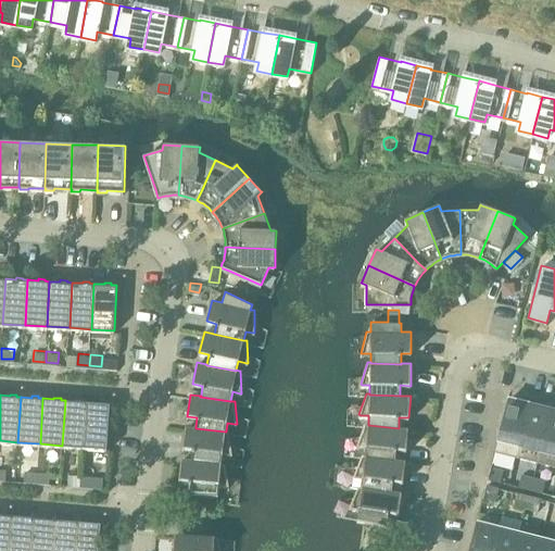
[(495,449),(516,454),(529,403),(507,398),(495,449)]
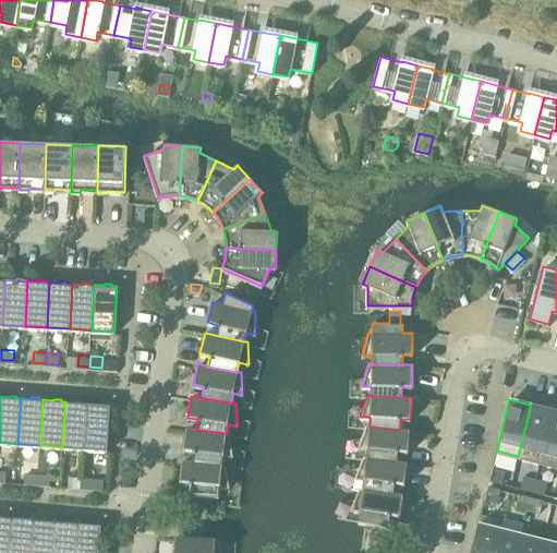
[(76,403),(65,401),(62,447),(84,448),(87,403),(83,403),(83,400),(76,400),(76,403)]
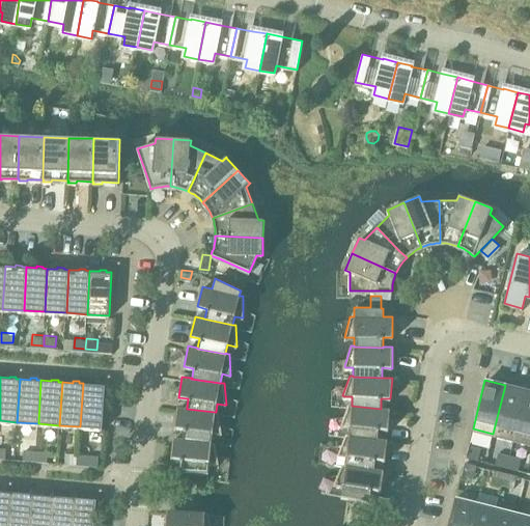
[(102,428),(105,385),(100,384),(100,383),(93,382),(93,384),(83,383),(80,426),(102,428)]
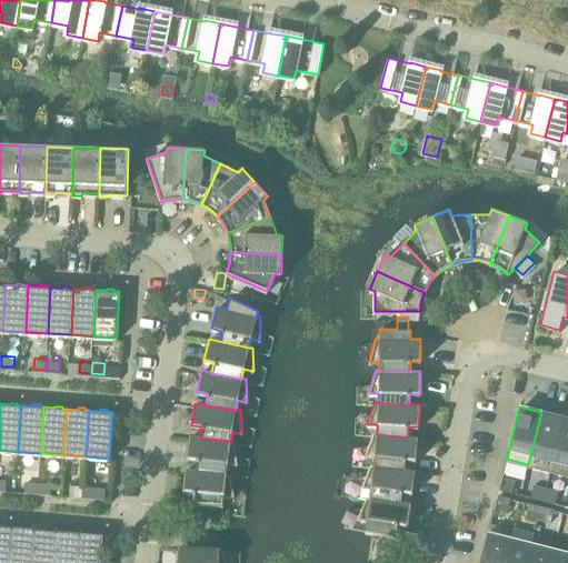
[(430,411),(429,422),(441,423),(442,412),(430,411)]
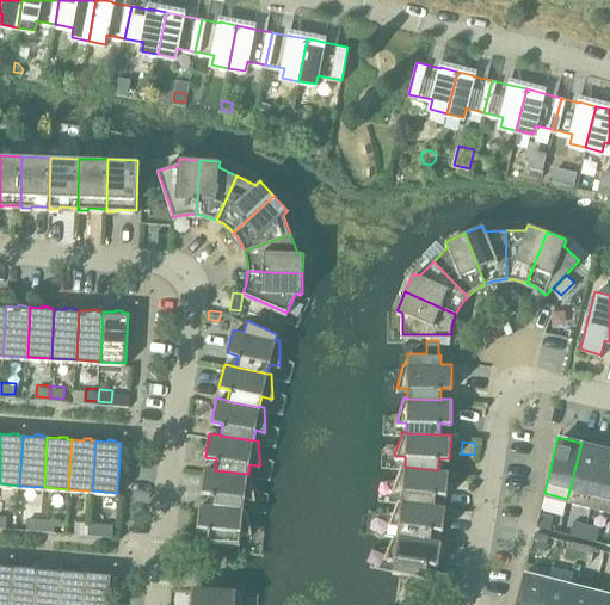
[(605,449),(581,443),(567,499),(591,505),(605,449)]
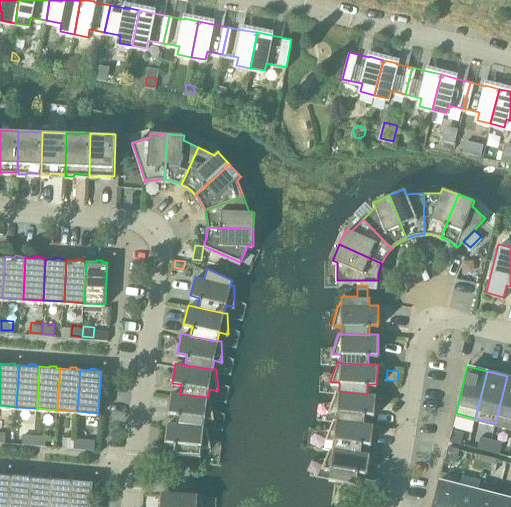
[(510,377),(507,376),(495,423),(510,427),(510,377)]
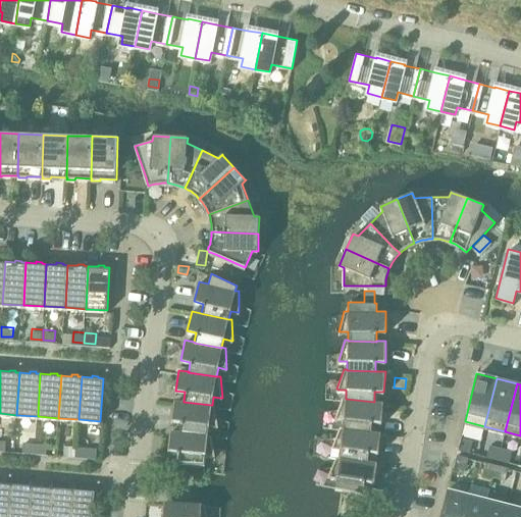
[(346,399),(346,398),(344,398),(342,398),(334,418),(335,418),(344,419),(343,427),(343,428),(371,431),(371,430),(372,421),(381,422),(383,402),(374,401),(374,402),(346,399)]
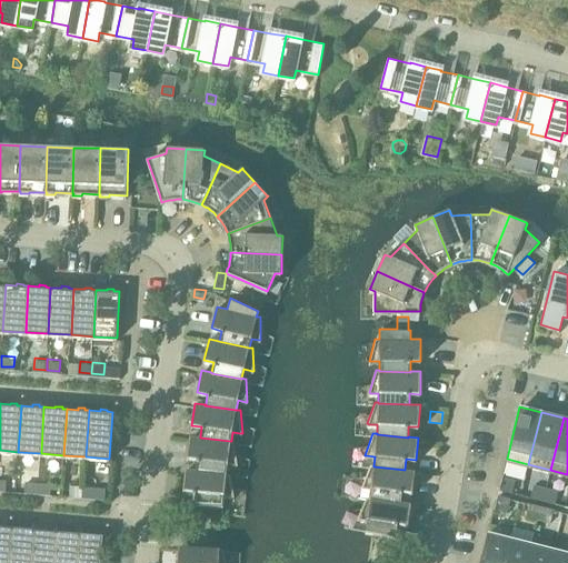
[(227,473),(227,472),(228,463),(237,464),(238,464),(235,441),(233,441),(231,441),(230,441),(200,438),(200,436),(190,435),(187,458),(197,459),(196,469),(196,470),(227,473)]
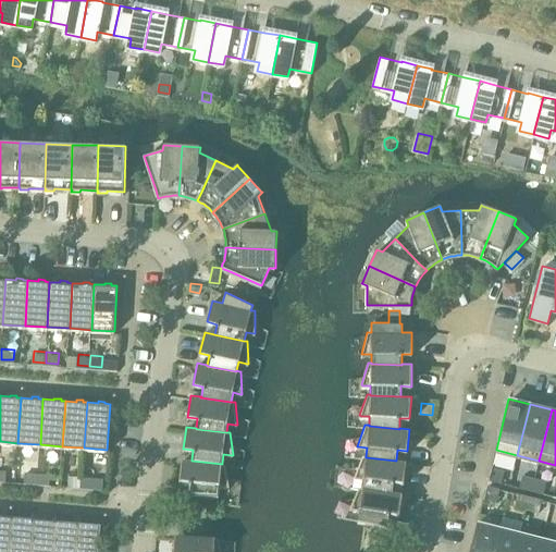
[(363,478),(362,487),(362,488),(393,492),(393,491),(394,481),(404,482),(406,461),(396,460),(396,461),(366,457),(366,456),(363,456),(362,455),(354,477),(355,477),(363,478)]
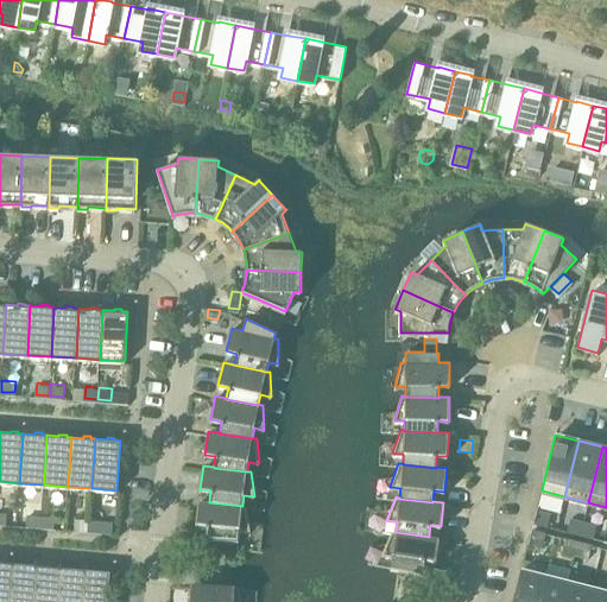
[(245,505),(242,505),(242,506),(209,502),(209,501),(198,500),(196,525),(207,525),(206,538),(228,539),(239,540),(240,528),(248,530),(251,530),(246,505),(245,505)]
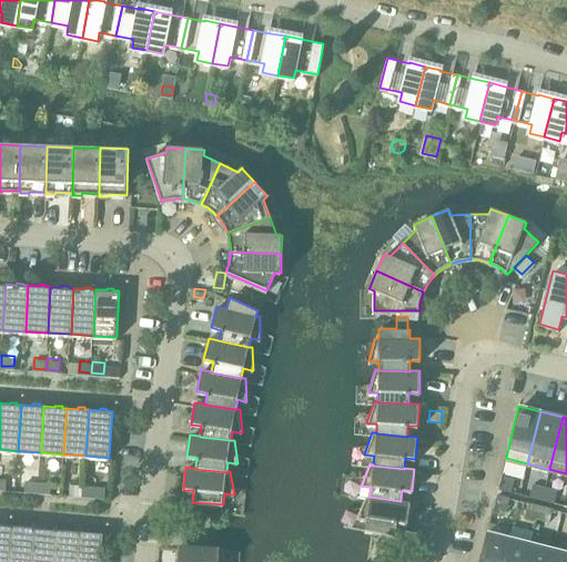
[(512,489),(515,477),(502,473),(498,486),(512,489)]
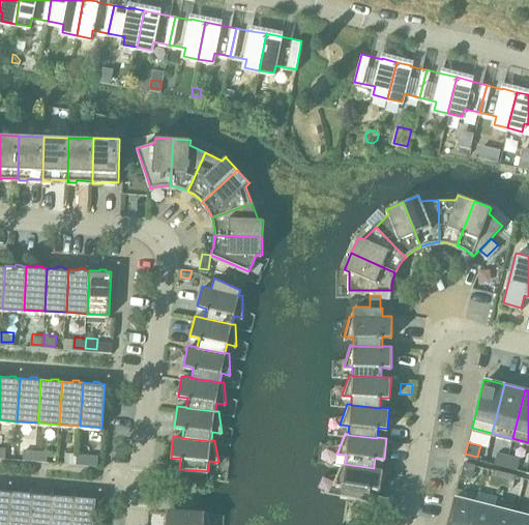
[(24,458),(35,459),(36,448),(25,447),(24,458)]
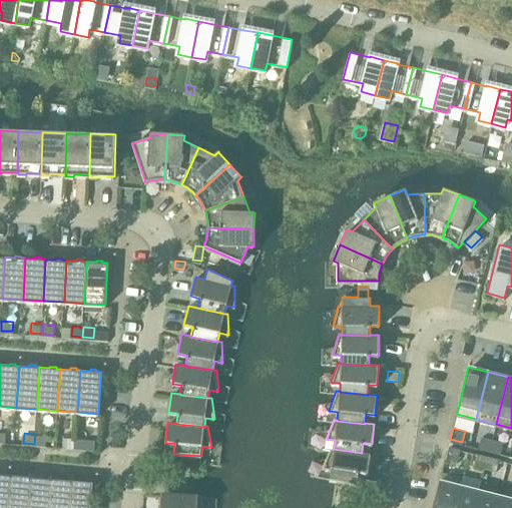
[(46,435),(35,434),(34,444),(45,444),(46,435)]
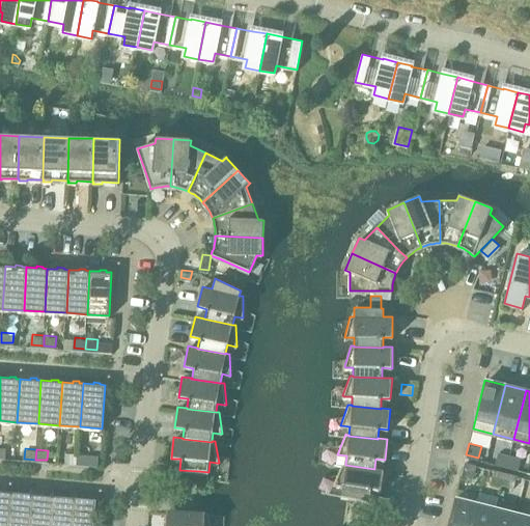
[(496,462),(507,465),(509,453),(499,450),(496,462)]
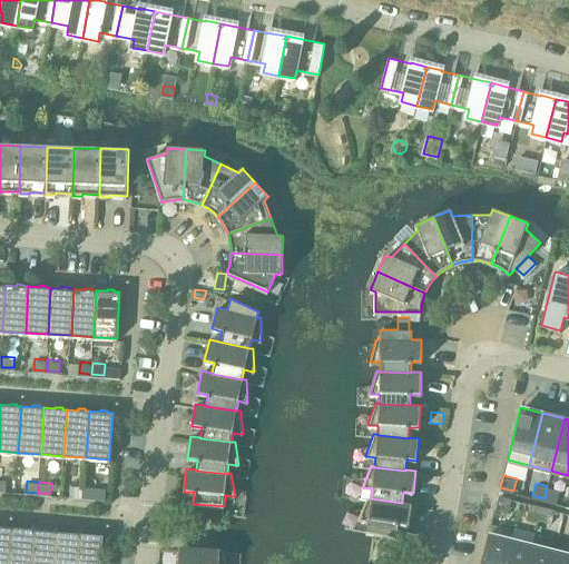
[(71,495),(84,496),(84,485),(71,484),(71,495)]
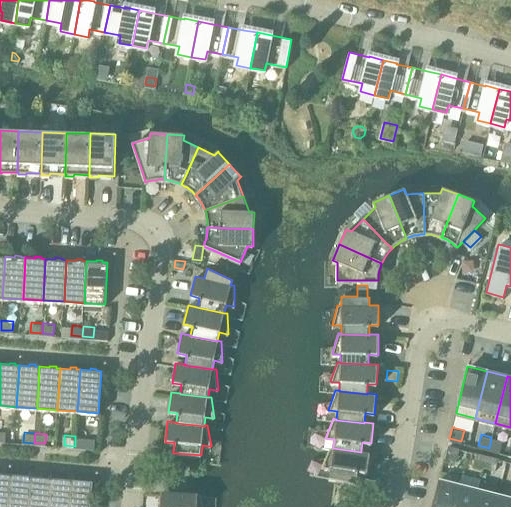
[(87,437),(75,436),(75,446),(86,447),(87,437)]
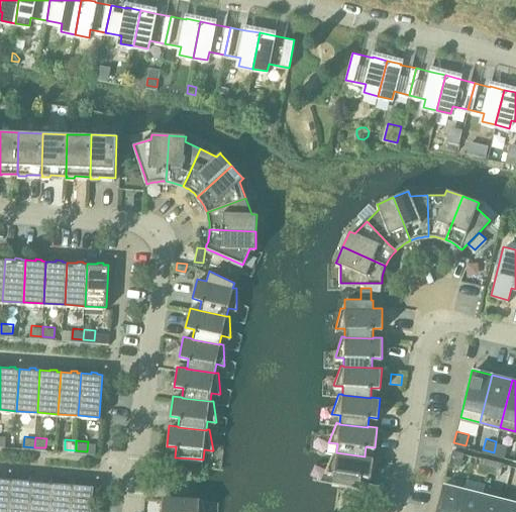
[(507,444),(496,441),(494,452),(505,455),(507,444)]
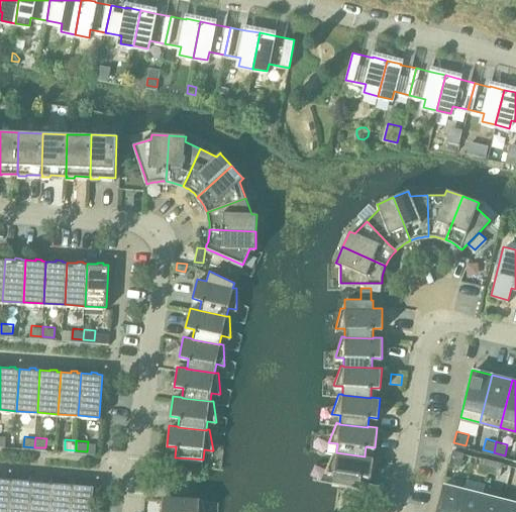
[(461,463),(465,451),(452,448),(449,459),(461,463)]
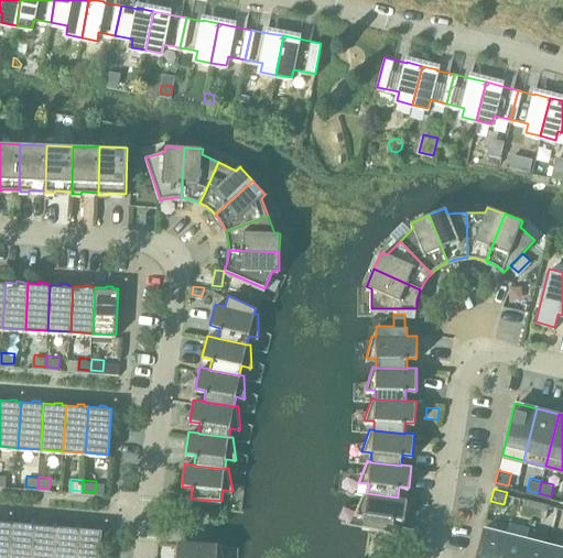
[(367,493),(367,492),(365,492),(364,492),(354,513),(356,513),(364,514),(363,525),(369,526),(392,531),(394,518),(404,521),(408,499),(398,496),(398,498),(367,493)]
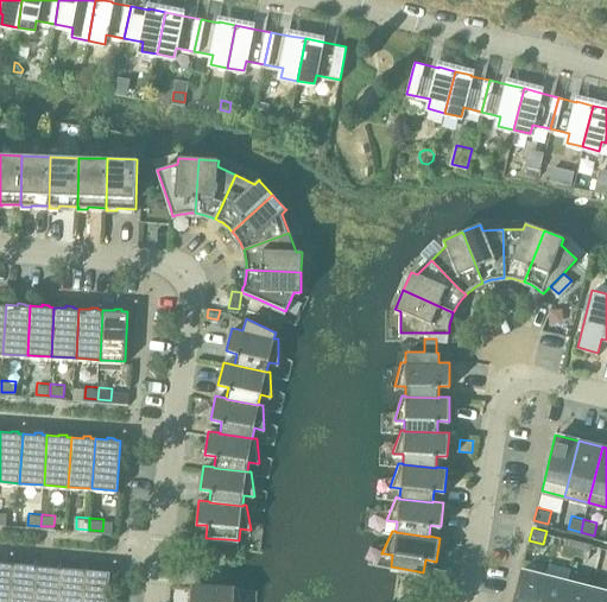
[(562,549),(575,552),(579,539),(566,536),(562,549)]
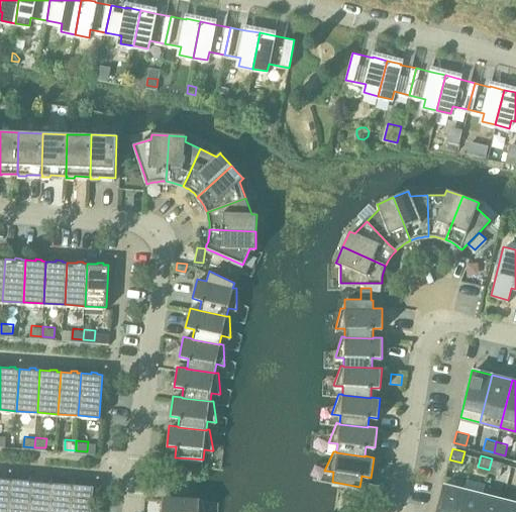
[(503,462),(492,458),(489,470),(500,473),(503,462)]
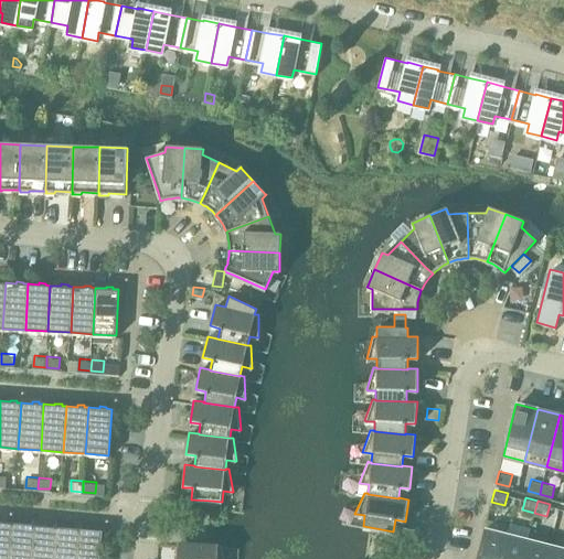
[(0,522),(0,520),(0,558),(8,558),(12,523),(8,522),(8,520),(0,519),(0,522)]
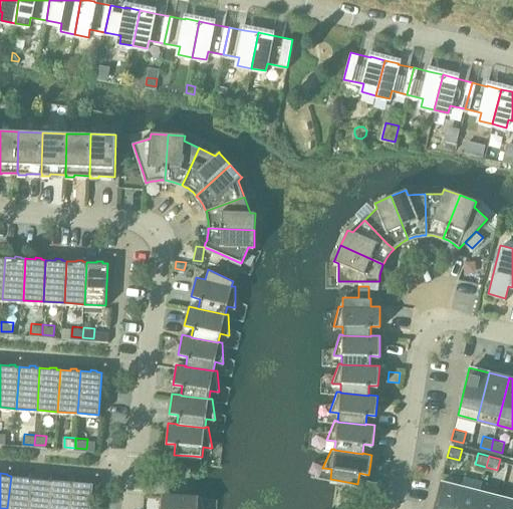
[(461,485),(454,508),(475,508),(480,490),(483,479),(463,474),(463,476),(461,485)]
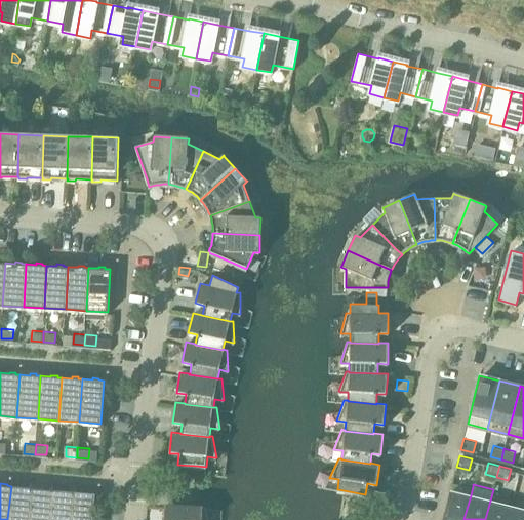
[(7,519),(29,519),(32,487),(28,487),(28,486),(22,485),(22,487),(11,486),(7,519)]
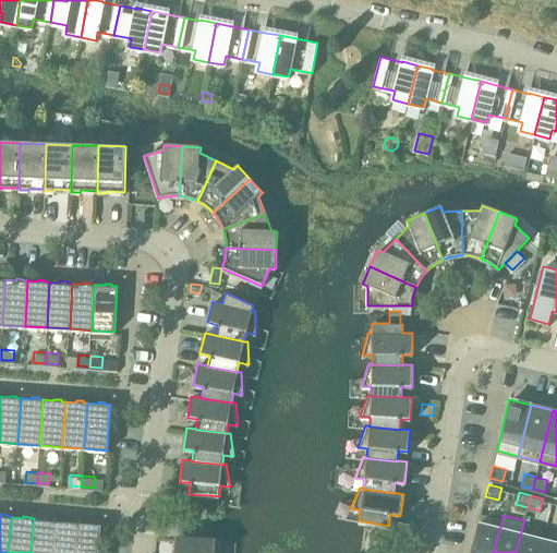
[(31,552),(52,552),(56,520),(51,520),(51,518),(45,518),(45,519),(34,518),(31,552)]
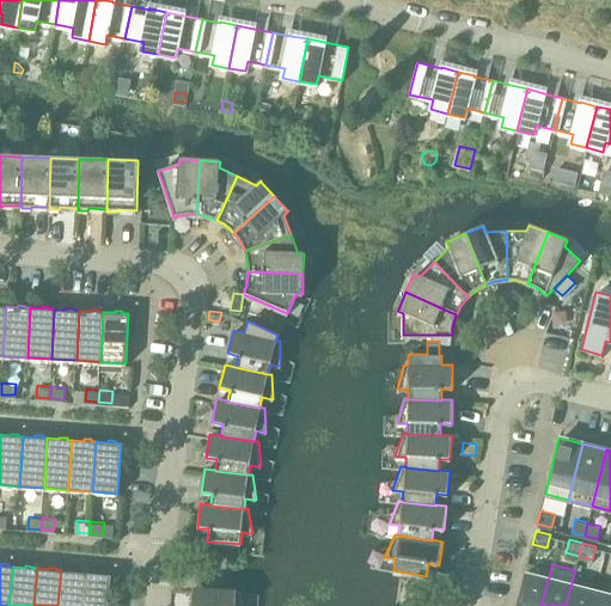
[(57,605),(83,605),(86,573),(81,573),(81,570),(73,570),(73,571),(61,570),(57,605)]
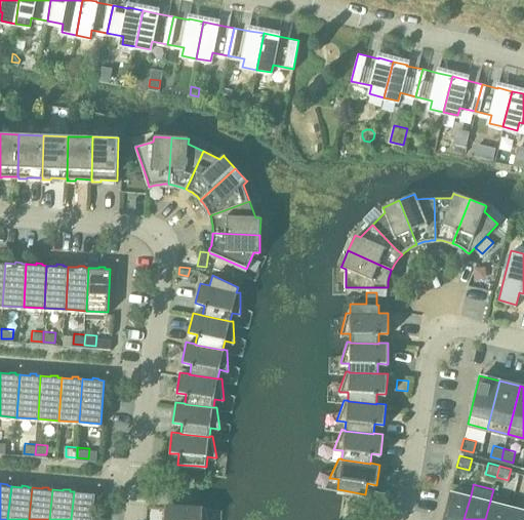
[(84,492),(74,491),(71,519),(92,519),(95,493),(90,493),(90,491),(84,490),(84,492)]
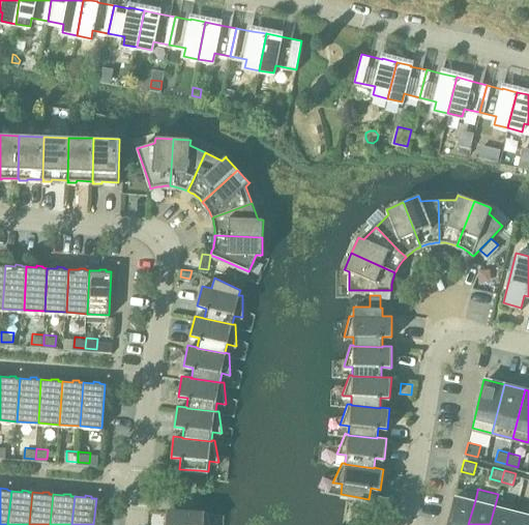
[(446,524),(468,524),(475,500),(454,495),(446,524)]
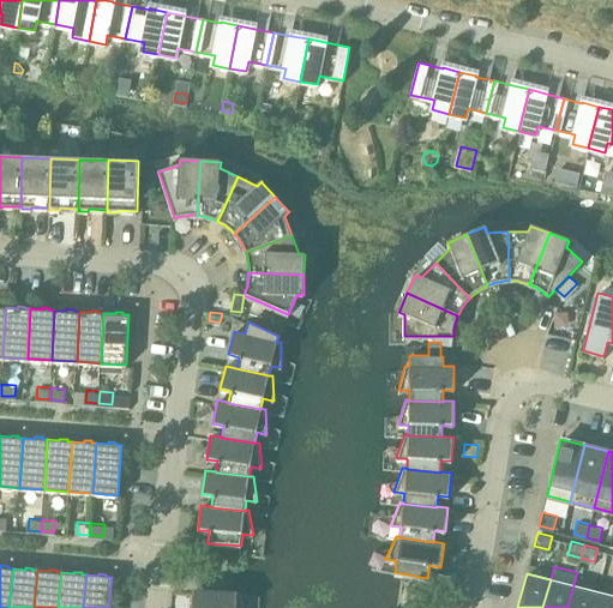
[(593,607),(598,591),(574,585),(568,607),(593,607)]
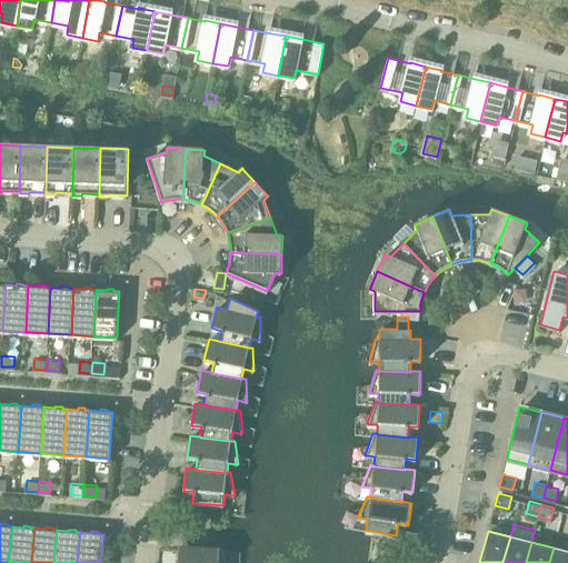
[(227,562),(223,548),(222,548),(209,548),(179,545),(177,562),(227,562)]
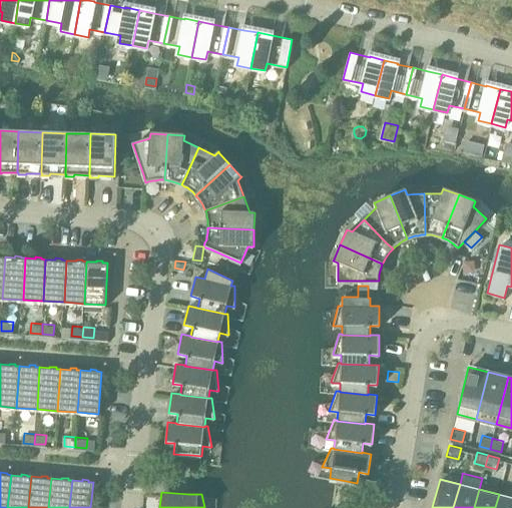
[(511,498),(499,494),(495,507),(511,507),(511,498)]
